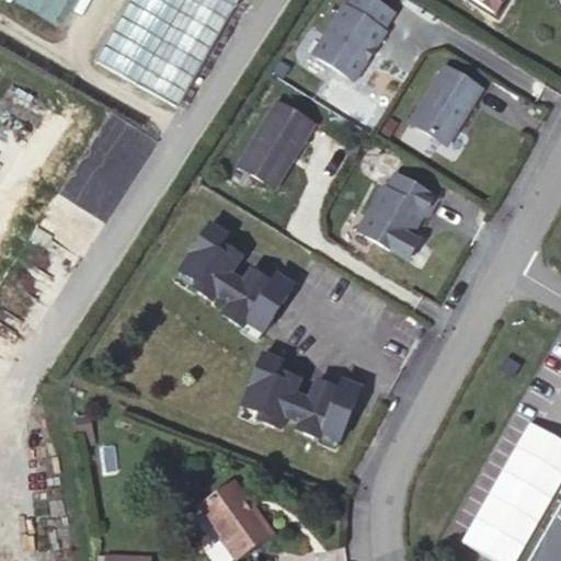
[(127,0),(94,59),(178,106),(233,4),(236,6),(238,0),(127,0)]
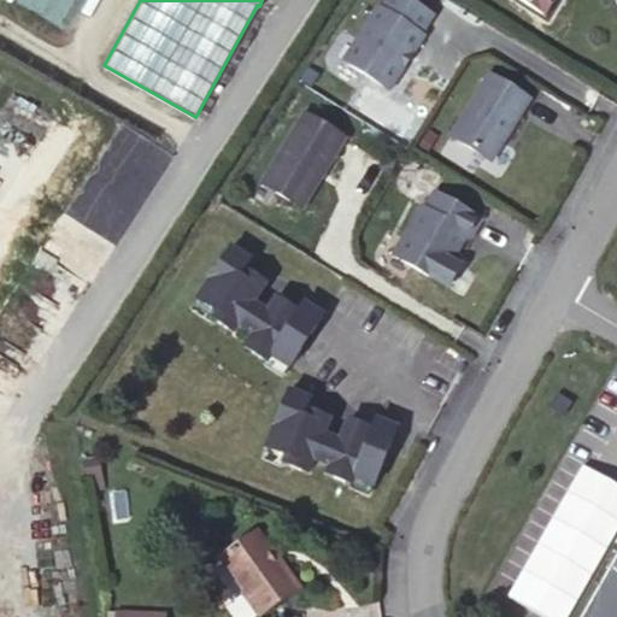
[(419,31),(432,13),(411,0),(382,0),(378,6),(376,4),(341,58),(388,88),(423,34),(419,31)]
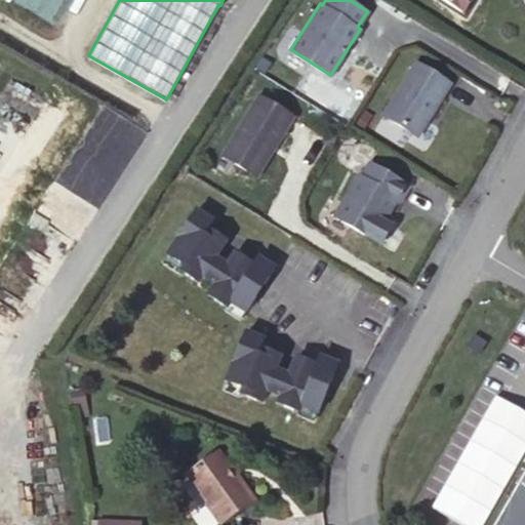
[(443,0),(471,16),(481,0),(443,0)]
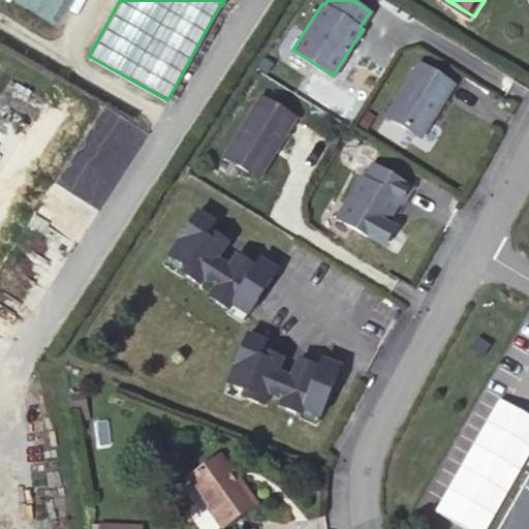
[(417,59),(378,122),(411,143),(425,120),(427,120),(439,99),(438,98),(450,80),(417,59)]
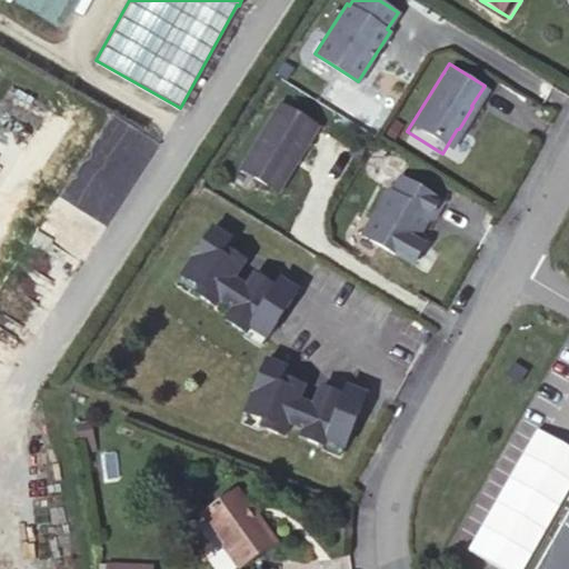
[(278,101),(239,167),(277,190),(317,125),(278,101)]
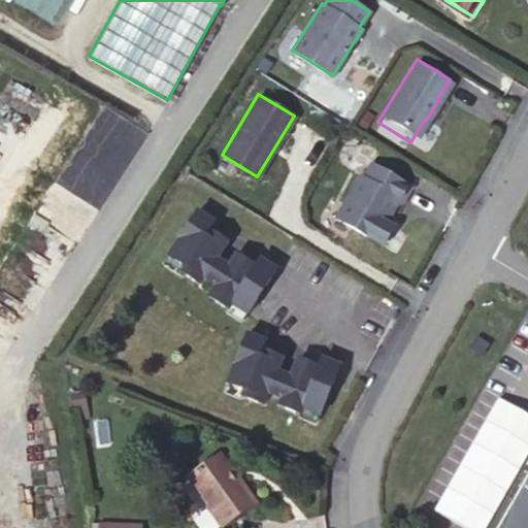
[(411,187),(371,163),(363,176),(361,174),(335,217),(377,242),(385,241),(391,231),(389,224),(386,222),(398,202),(400,204),(411,187)]
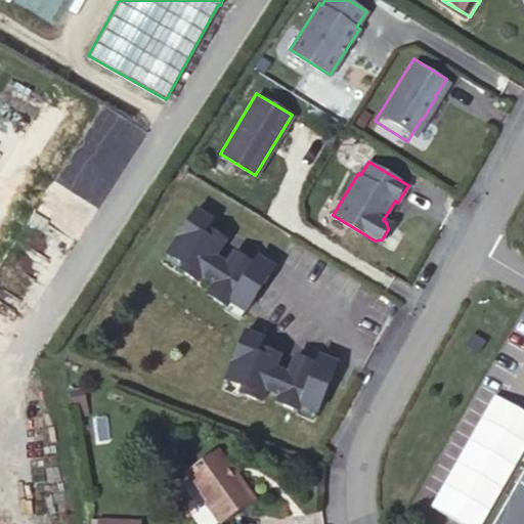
[(195,209),(167,252),(181,262),(178,267),(179,268),(197,280),(202,273),(212,258),(224,238),(207,226),(211,219),(195,209)]
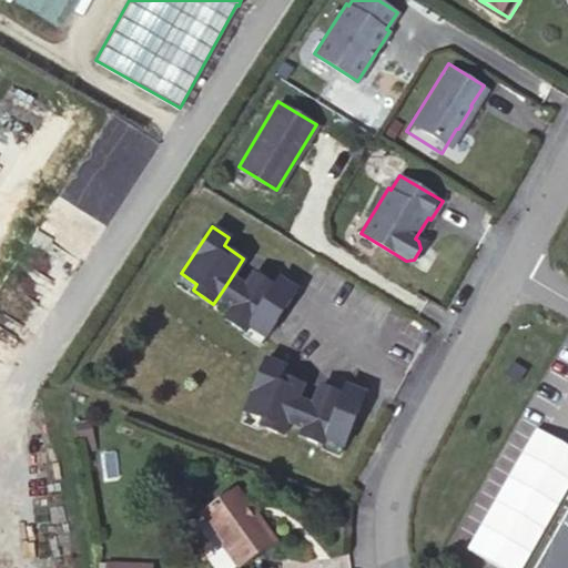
[(265,336),(296,290),(279,277),(274,285),(254,272),(243,290),(239,295),(230,288),(223,300),(232,306),(224,317),(244,331),(245,331),(249,325),(265,336)]
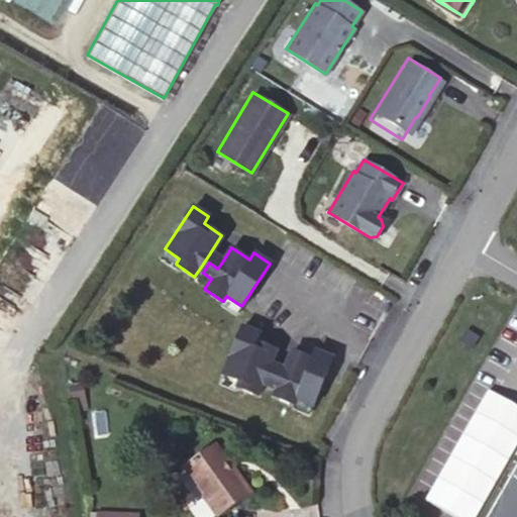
[(159,257),(175,268),(177,265),(176,264),(179,259),(165,248),(159,257)]
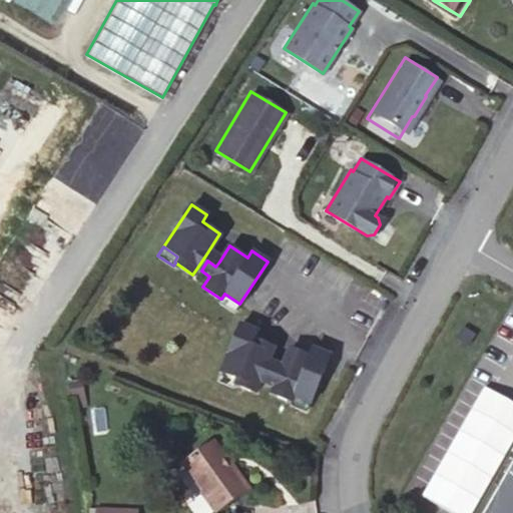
[(219,262),(207,252),(197,268),(201,271),(207,261),(215,267),(219,262)]
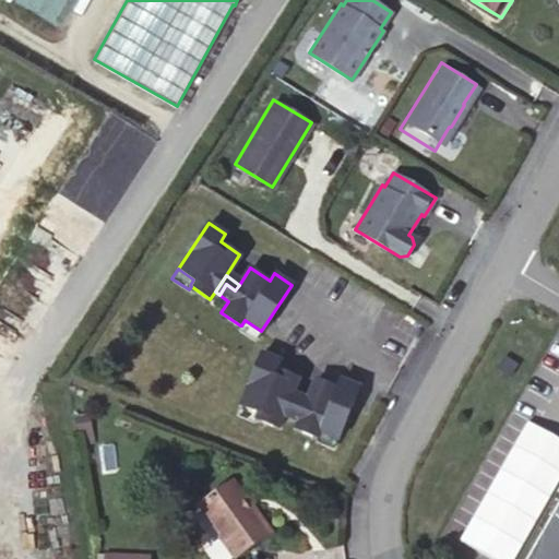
[(241,325),(240,325),(238,329),(254,341),(261,331),(245,320),(241,325)]
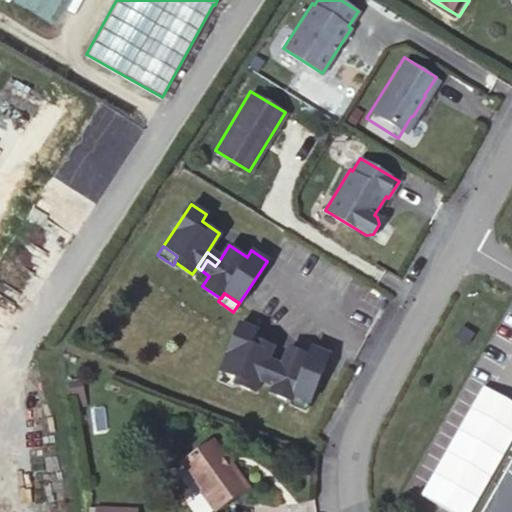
[(239,323),(220,371),(237,377),(234,383),(235,384),(255,391),(258,384),(262,373),(265,367),(273,346),(253,338),(256,330),(239,323)]
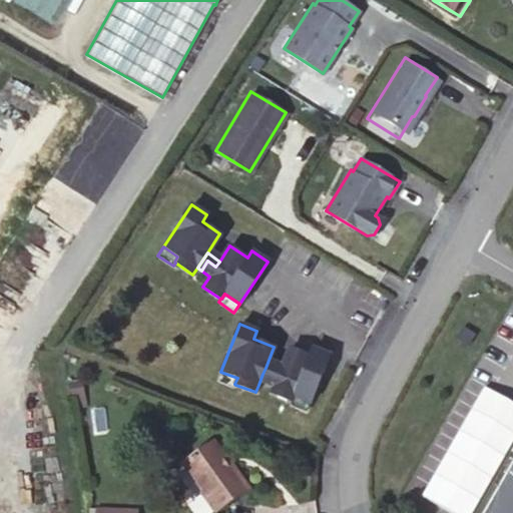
[(308,412),(326,364),(309,357),(306,365),(286,357),(279,374),(277,380),(268,376),(263,387),(273,391),(268,402),(289,411),(291,405),(308,412)]
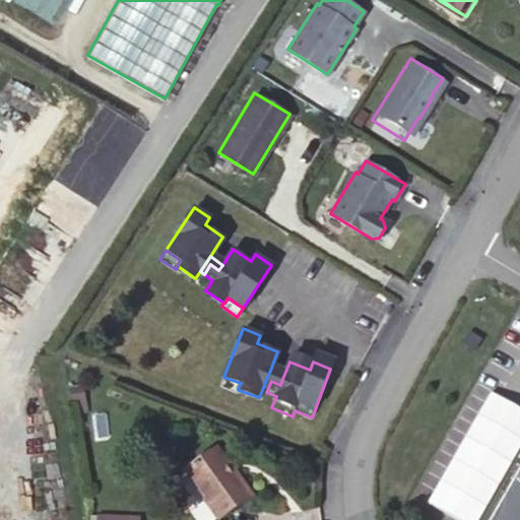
[(282,379),(269,373),(266,379),(262,390),(266,392),(271,381),(280,385),(282,379)]
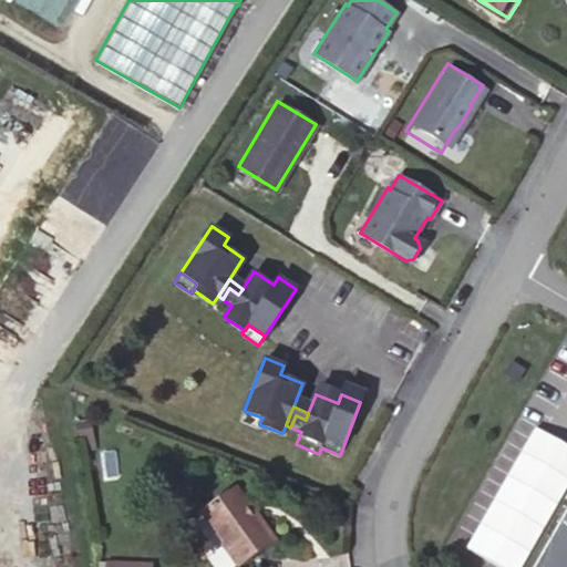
[(259,424),(263,418),(244,411),(239,421),(259,429),(260,425),(259,424)]
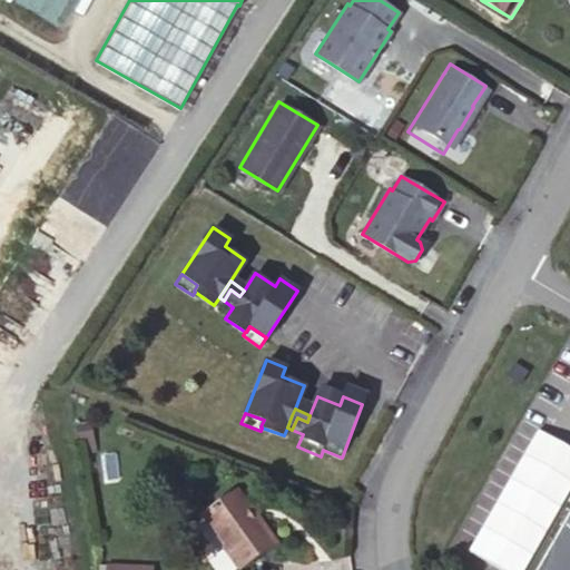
[(342,458),(323,450),(321,457),(320,457),(317,460),(337,468),(342,458)]
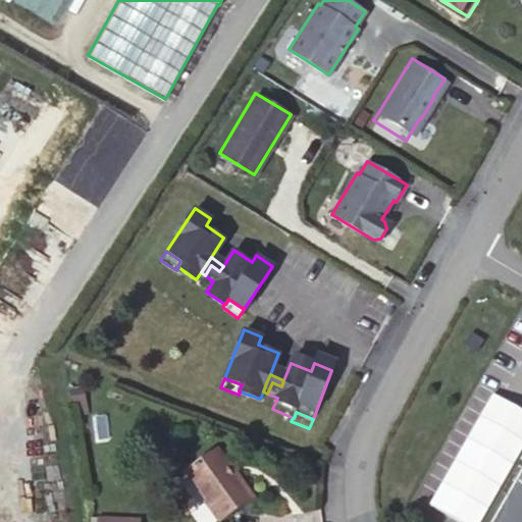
[(239,481),(216,451),(188,471),(219,518),(252,496),(241,480),(239,481)]
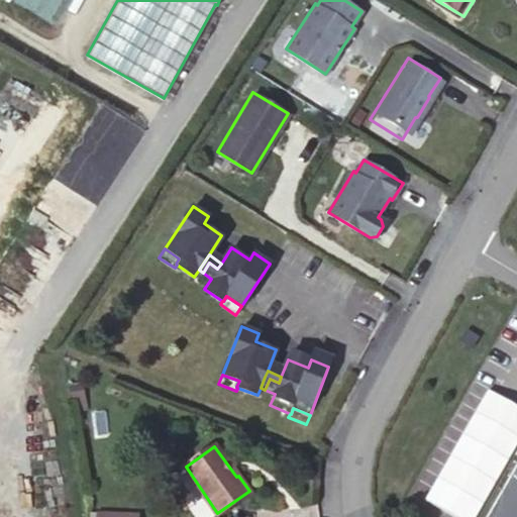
[(516,516),(516,461),(484,516),(516,516)]
